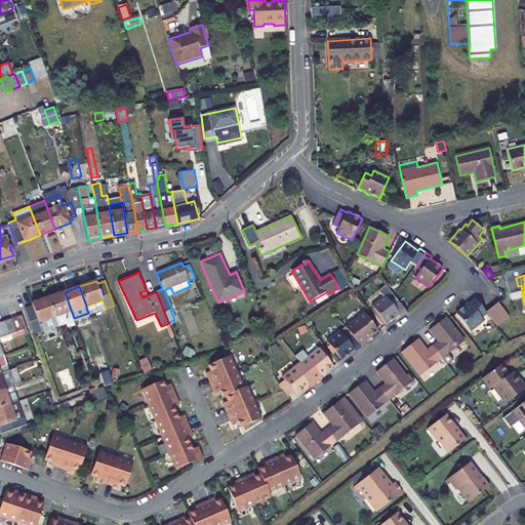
[(170,287),(164,290),(166,296),(173,293),(170,287)]
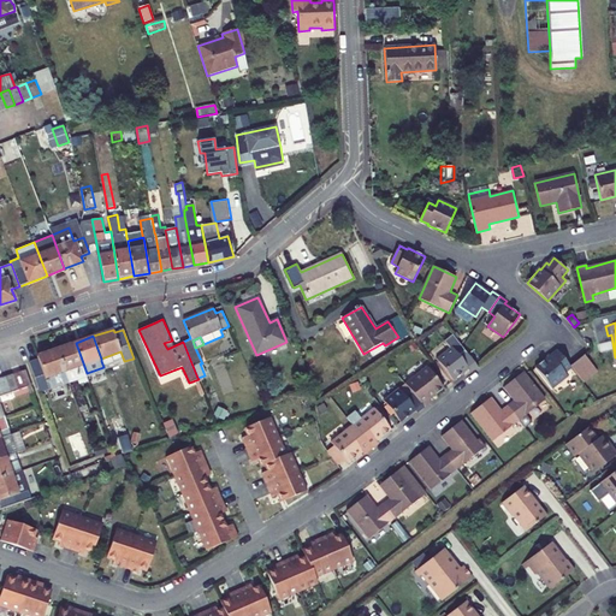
[(70,383),(88,377),(87,373),(76,343),(58,349),(65,371),(70,383)]
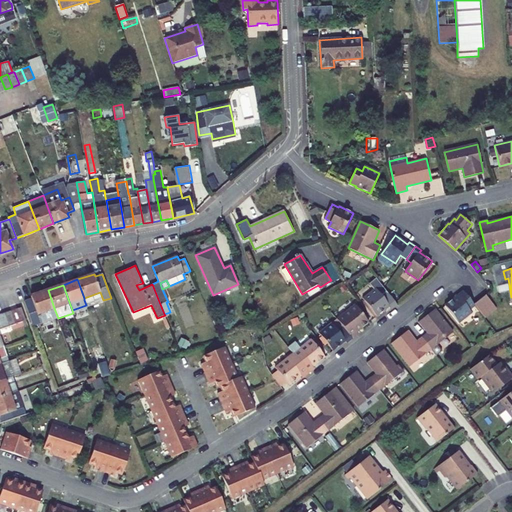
[(363,298),(377,317),(390,307),(391,309),(397,304),(387,291),(382,296),(376,288),(363,298)]
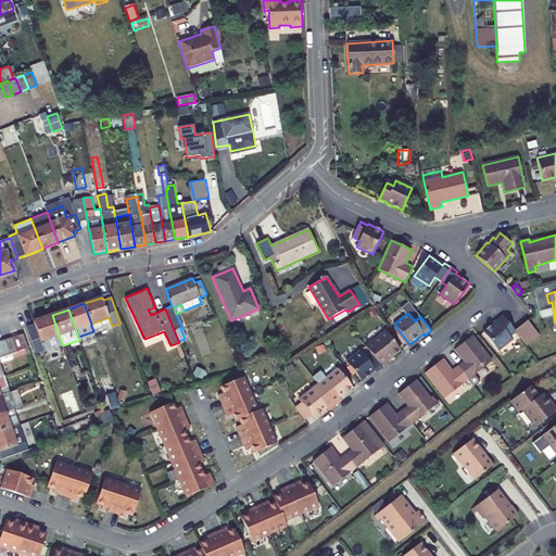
[(46,352),(63,345),(59,335),(52,315),(34,321),(35,324),(27,327),(32,340),(40,338),(45,351),(46,352)]
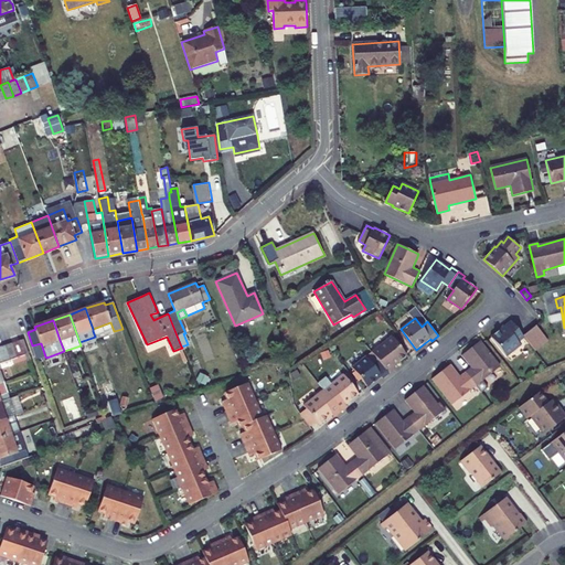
[(507,356),(521,345),(518,340),(523,336),(512,321),(491,337),(507,356)]
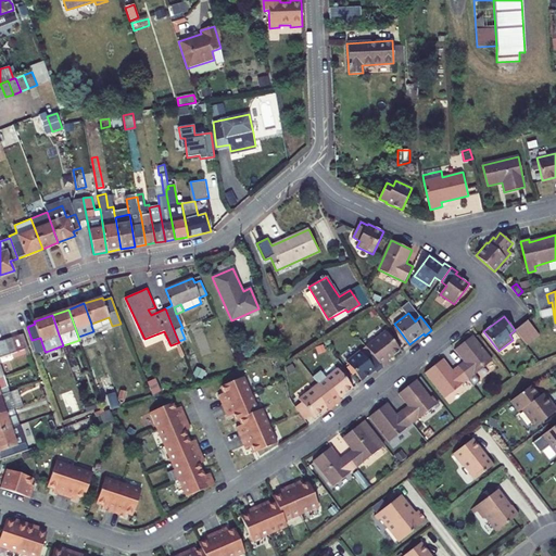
[(528,320),(515,330),(527,345),(540,336),(528,320)]
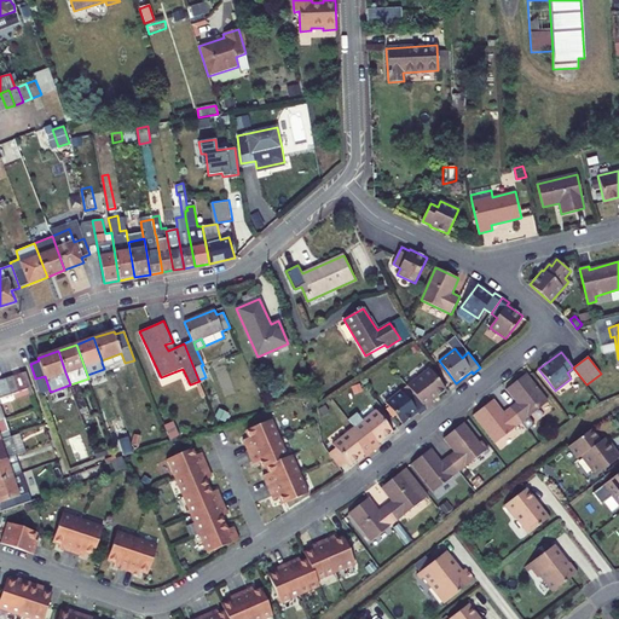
[(414,381),(421,389),(415,394),(427,410),(433,404),(432,401),(446,391),(429,369),(414,381)]
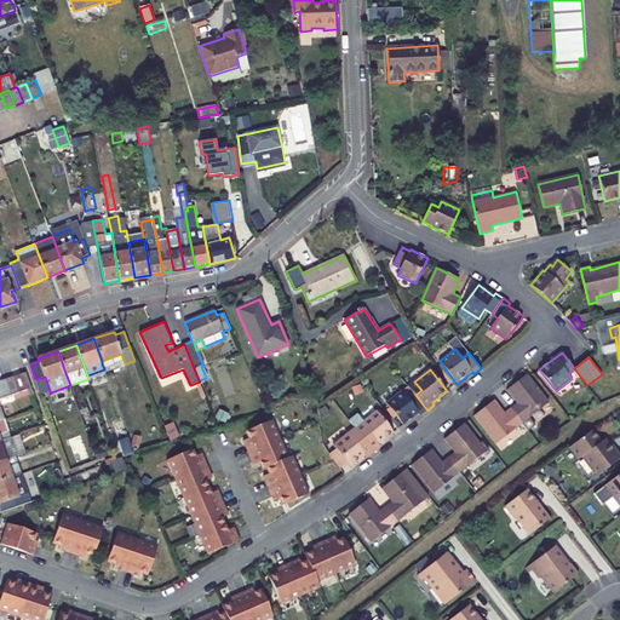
[(30,395),(34,394),(27,372),(23,373),(29,389),(30,395)]
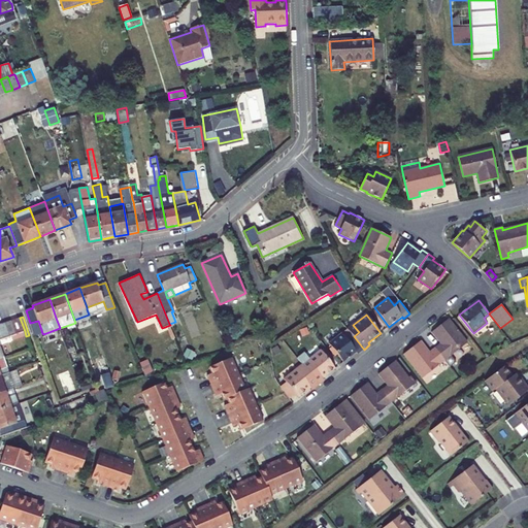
[(17,334),(25,331),(20,318),(11,321),(17,334)]
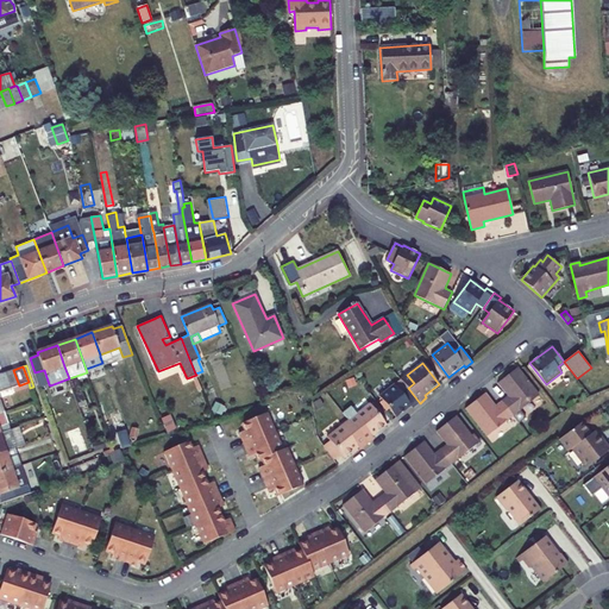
[(520,424),(526,418),(520,410),(540,395),(518,368),(498,383),(509,396),(502,401),(514,415),(520,424)]
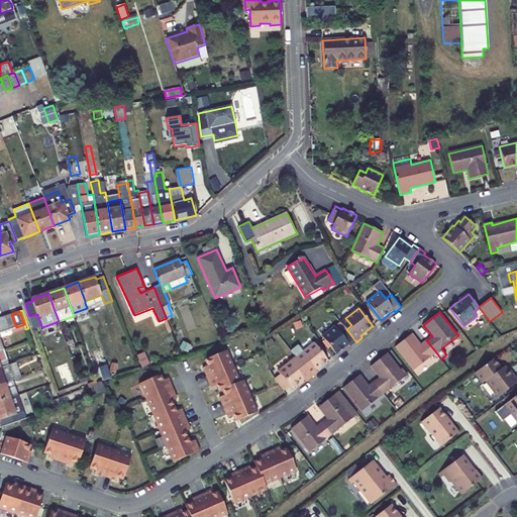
[(10,328),(16,327),(11,314),(4,316),(9,329),(10,328)]
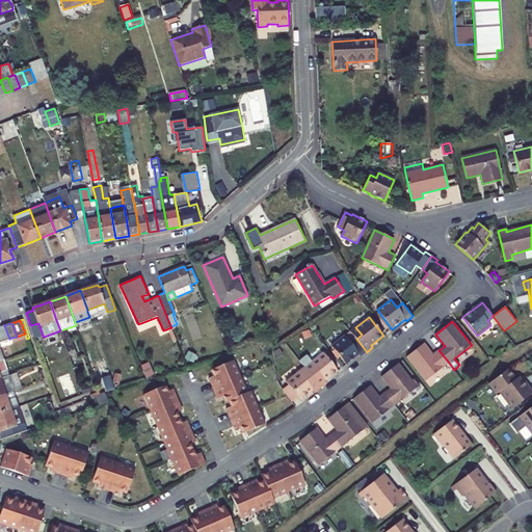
[(0,336),(2,342),(9,339),(4,325),(0,326),(0,336)]
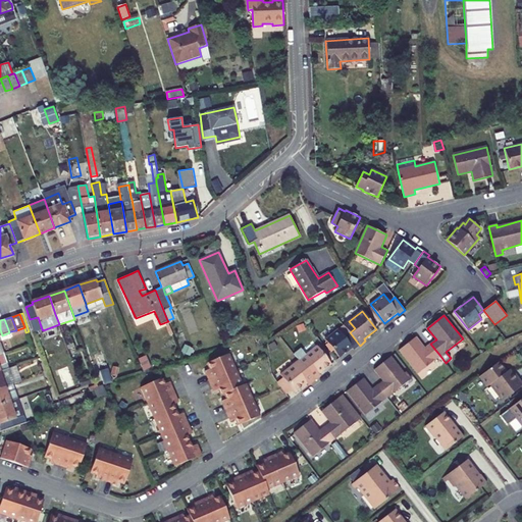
[(67,348),(74,346),(66,324),(60,327),(67,348)]
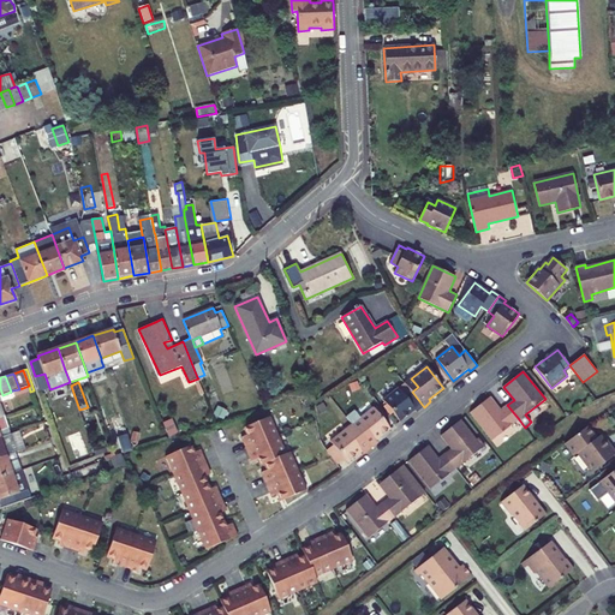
[(12,390),(15,398),(30,392),(29,386),(19,389),(12,390)]
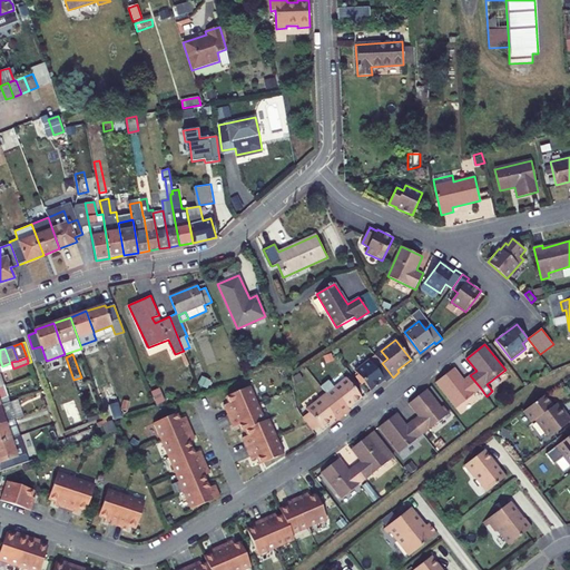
[(355,371),(371,391),(384,380),(386,382),(393,377),(382,363),(376,367),(370,360),(355,371)]
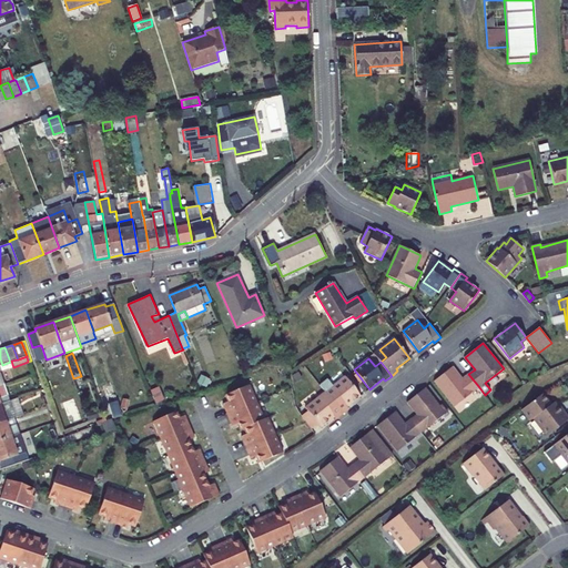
[(2,376),(16,371),(13,367),(11,361),(10,362),(2,365),(0,365),(0,385),(4,384),(2,376)]
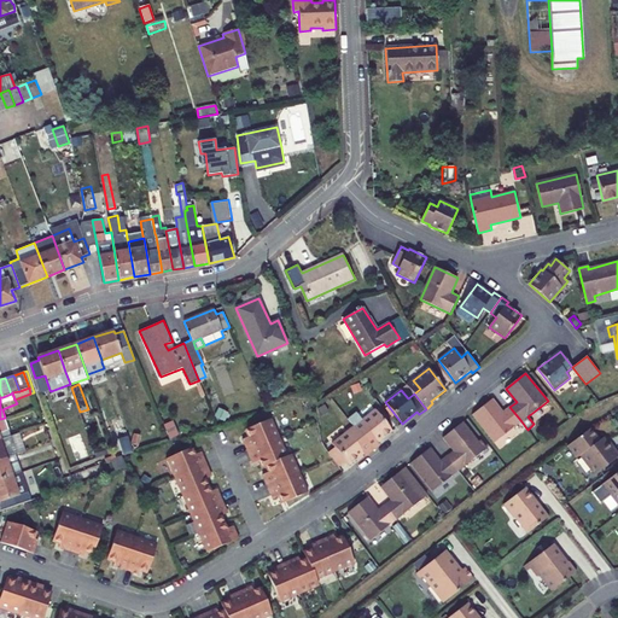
[(493,398),(472,414),(495,443),(522,421),(509,407),(503,412),(493,398)]
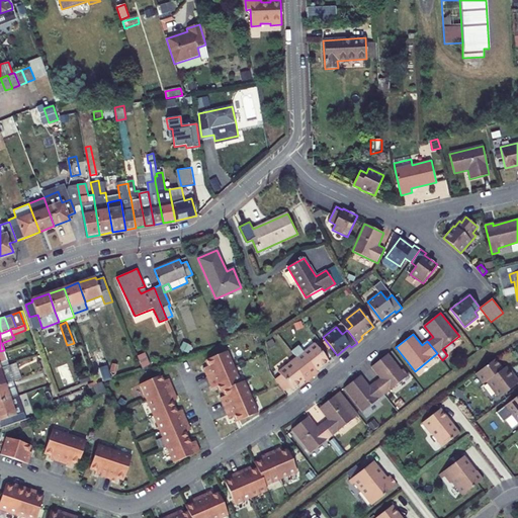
[(69,352),(76,349),(74,343),(67,345),(69,352)]
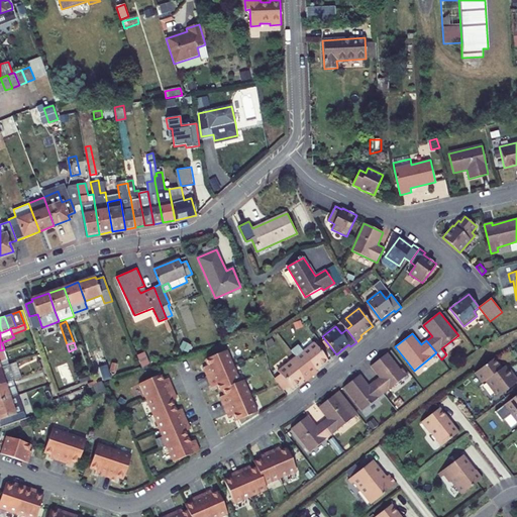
[(181,348),(188,351),(190,346),(184,343),(181,348)]
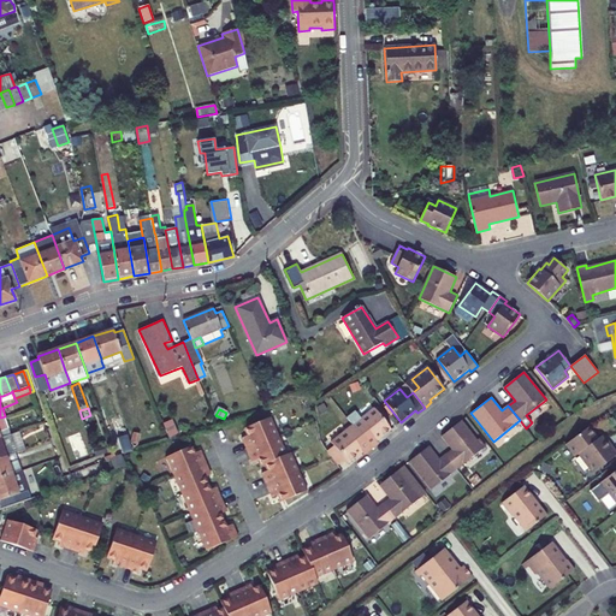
[(359,421),(360,422),(354,427),(372,449),(379,444),(377,442),(391,431),(374,409),(359,421)]
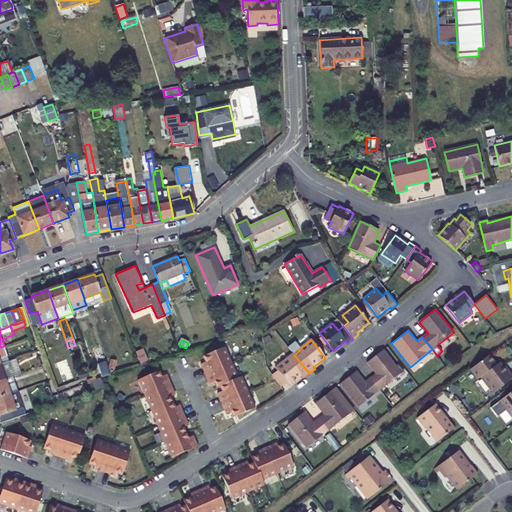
[(0,363),(9,361),(4,346),(0,347),(0,363)]
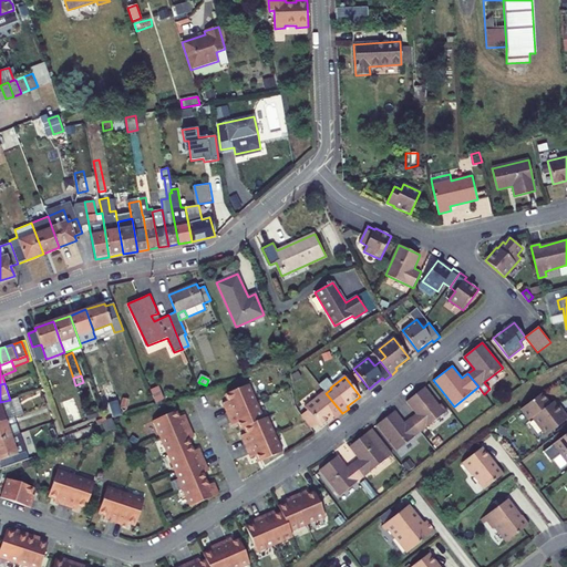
[(243,429),(244,429),(246,426),(247,430),(269,420),(268,418),(265,419),(257,402),(249,385),(227,394),(229,401),(227,402),(223,404),(227,414),(232,425),(237,423),(239,422),(243,429)]
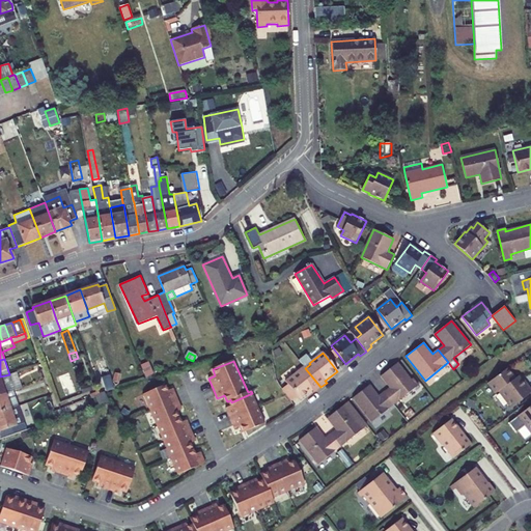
[(390,388),(384,392),(394,404),(417,386),(412,380),(398,363),(381,376),(390,388)]
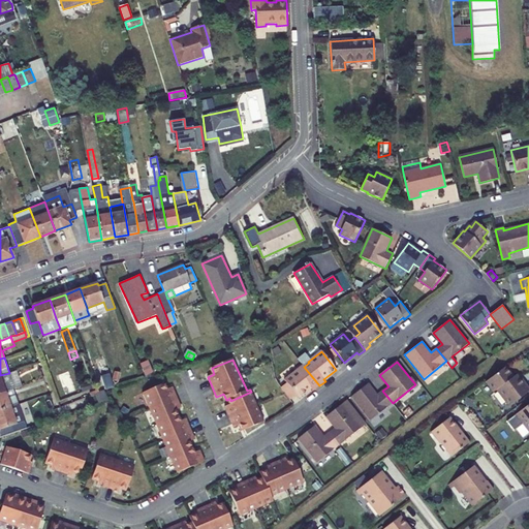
[(288,384),(282,390),(284,393),(289,400),(296,395),(297,396),(300,399),(312,389),(313,391),(319,385),(304,367),(299,371),(298,370),(284,380),(287,383),(288,384)]
